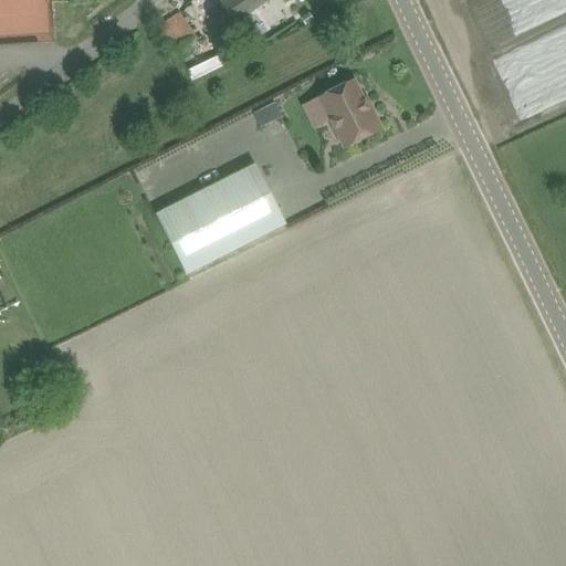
[(218,0),(233,23),(268,0),(218,0)]
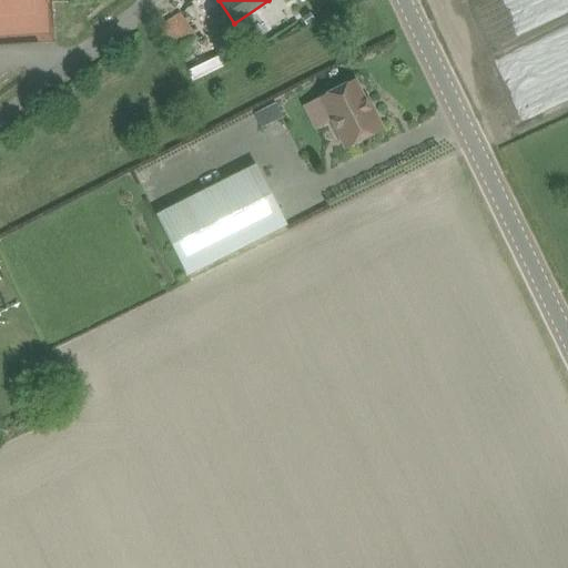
[(158,30),(174,54),(179,62),(203,47),(181,14),(158,30)]
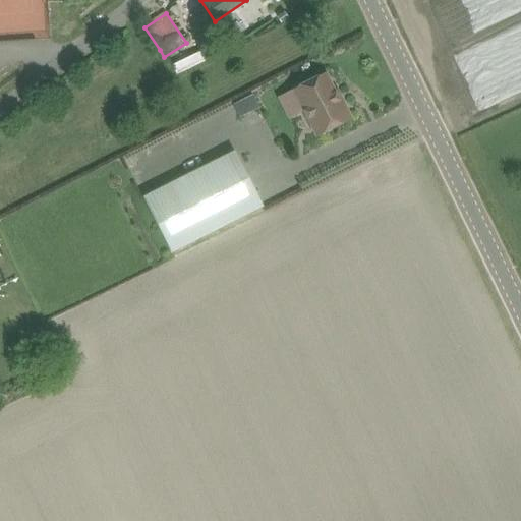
[(174,71),(201,62),(198,53),(171,62),(174,71)]
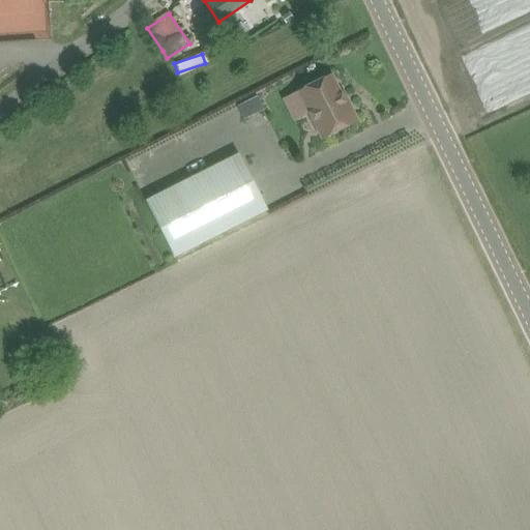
[(331,77),(299,93),(310,115),(322,139),(357,121),(343,92),(341,94),(331,77)]
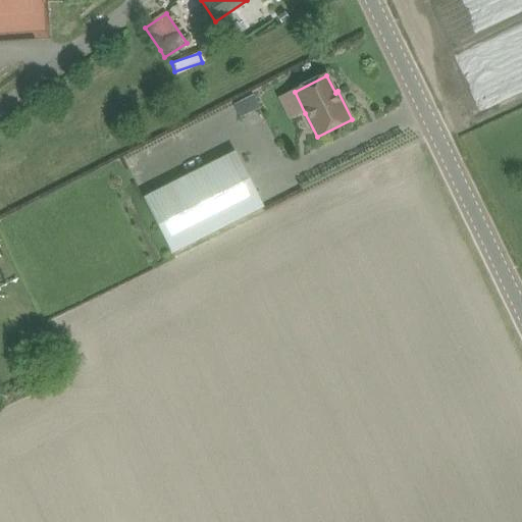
[(236,152),(144,199),(171,254),(264,207),(236,152)]
